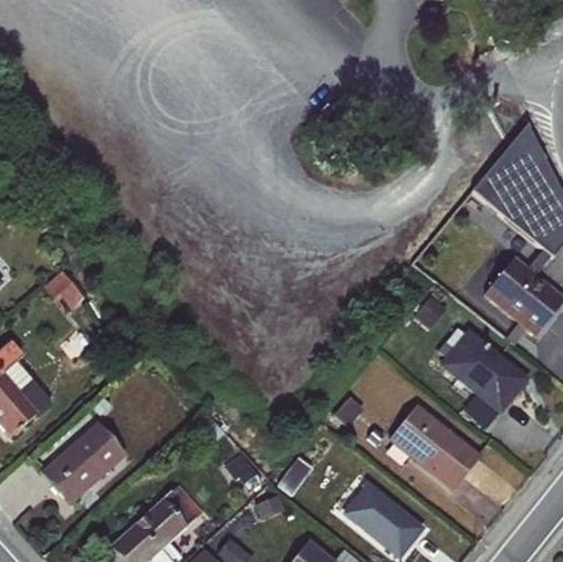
[(558,255),(562,248),(562,175),(515,136),(475,187),(558,255)]
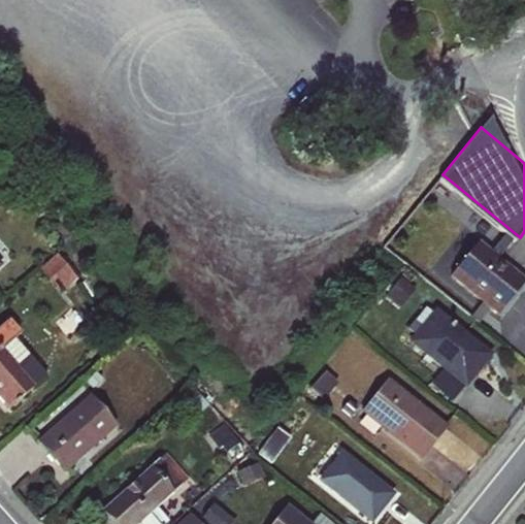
[(524,273),(480,236),(451,273),(499,313),(524,281),(524,273)]
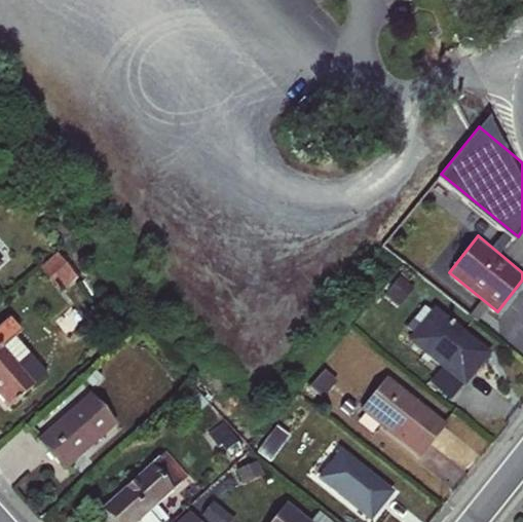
[(432,308),(424,303),(407,325),(413,330),(407,338),(442,366),(430,380),(451,397),(462,382),(465,385),(493,349),(435,303),(432,308)]
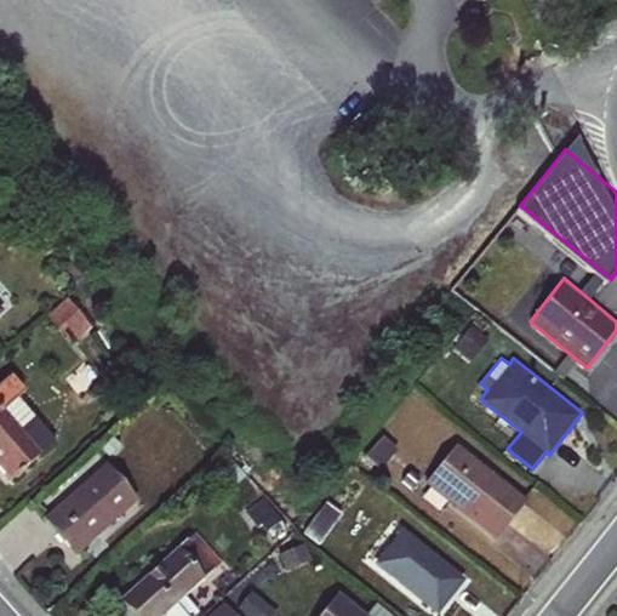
[(0,467),(10,478),(57,438),(20,394),(27,387),(13,371),(0,382),(0,467)]
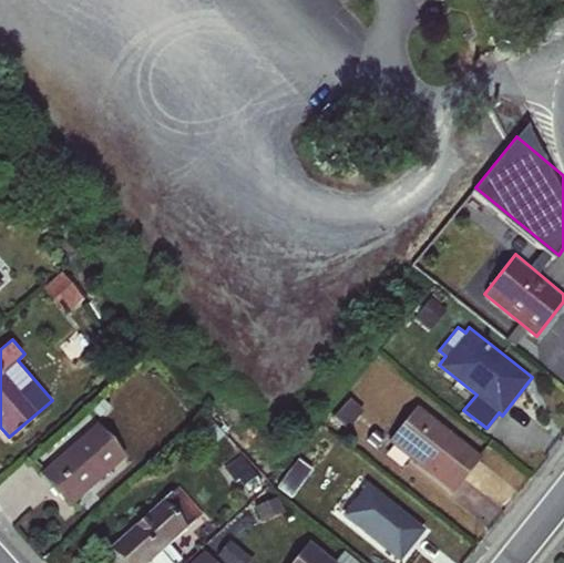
[(419,403),(388,440),(453,493),(484,456),(419,403)]
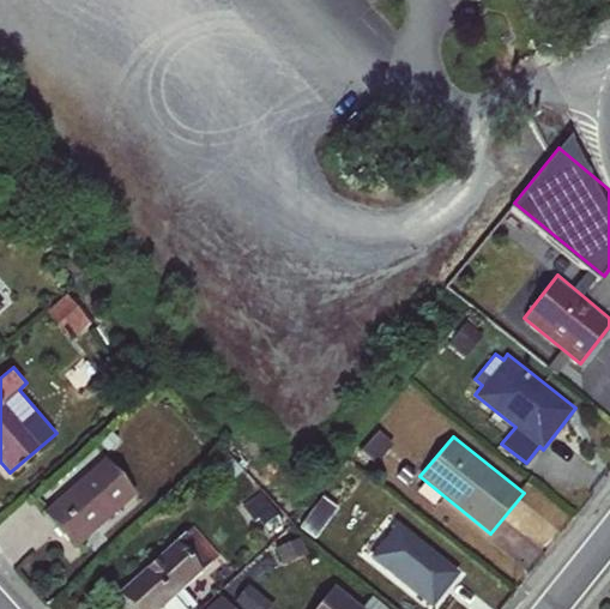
[(106,454),(44,510),(77,546),(139,492),(106,454)]
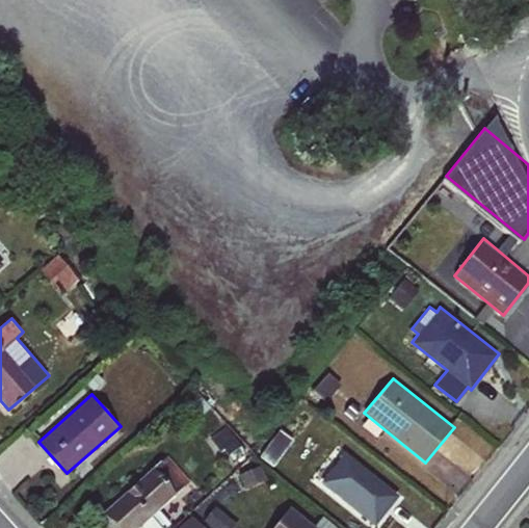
[(400,494),(345,451),(321,481),(375,525),(400,494)]
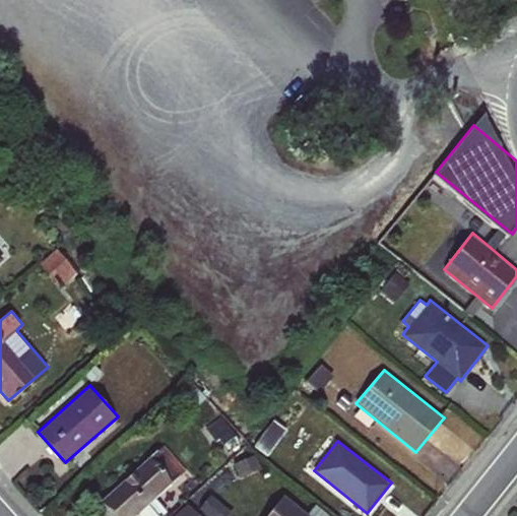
[(158,515),(162,514),(150,502),(188,468),(165,443),(100,501),(113,515),(158,515)]
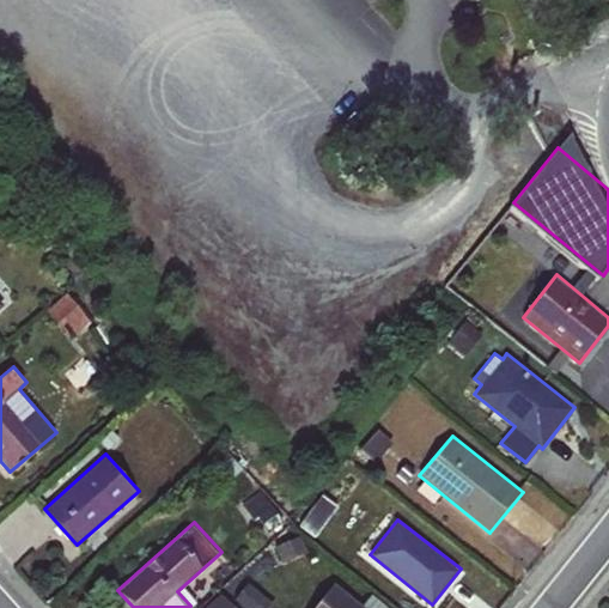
[(335,582),(312,607),(391,607),(372,593),(363,603),(335,582)]
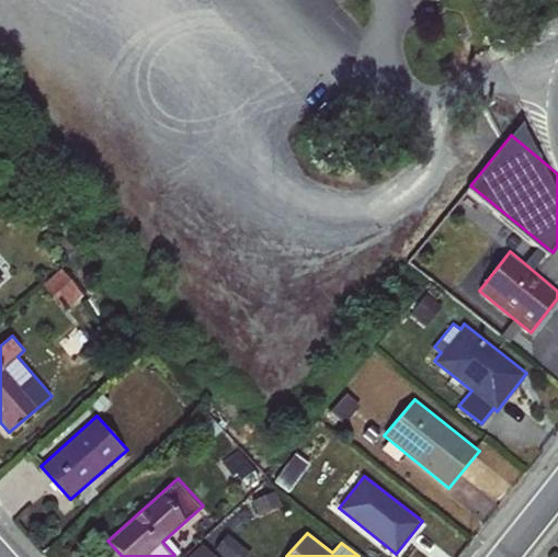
[(225,556),(208,540),(189,556),(225,556)]
